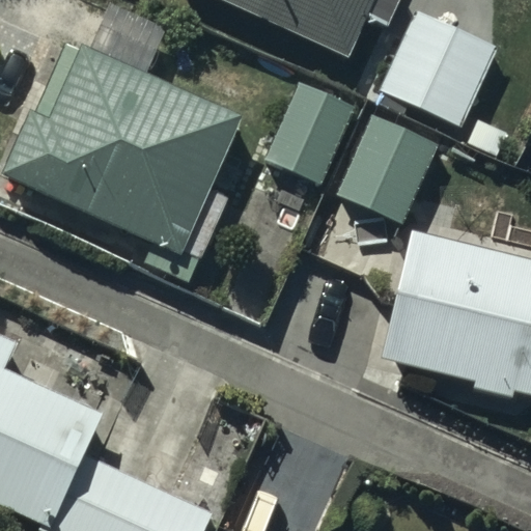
[(233,0),(342,50),(362,6),(386,18),(393,0),(233,0)]
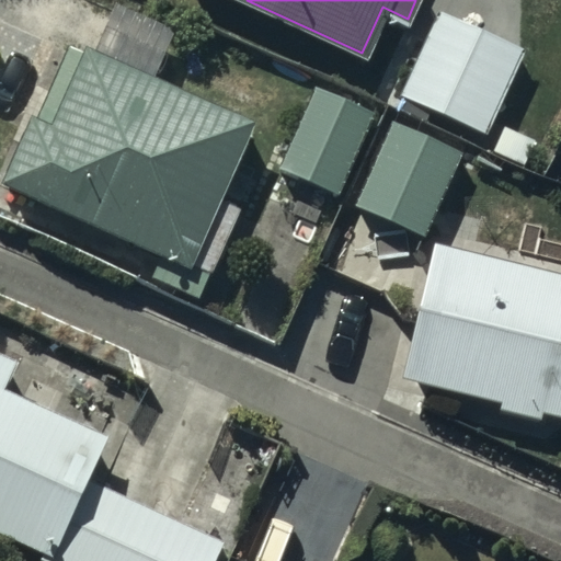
[(518,47),(436,10),(398,93),(481,130),(518,47)]
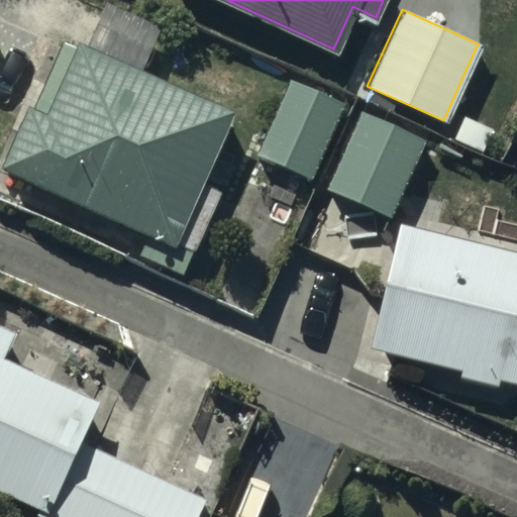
[(234,107),(61,29),(0,164),(0,166),(193,251),(220,190),(201,181),(234,107)]
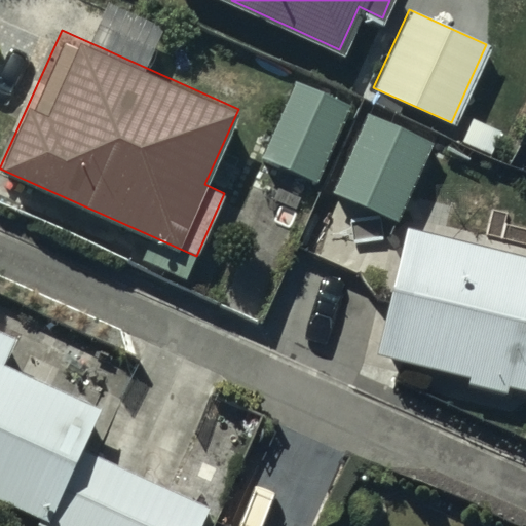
[(348,106),(294,81),(260,154),(314,179),(348,106)]
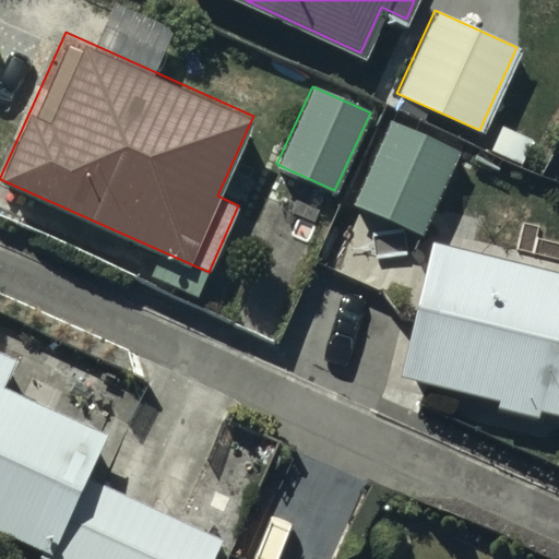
[(455,149),(390,120),(355,202),(419,229),(455,149)]
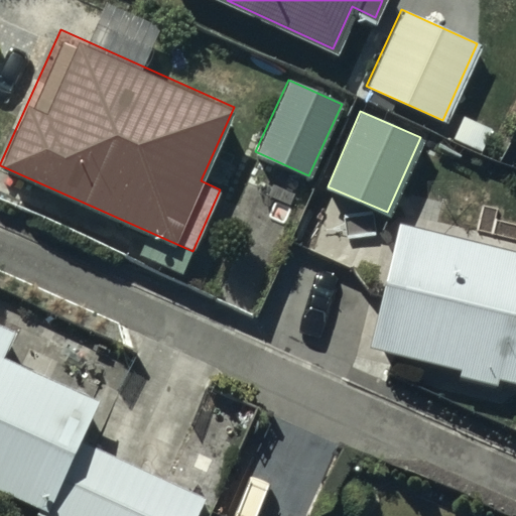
[(493,129),(463,116),(454,136),(484,149),(493,129)]
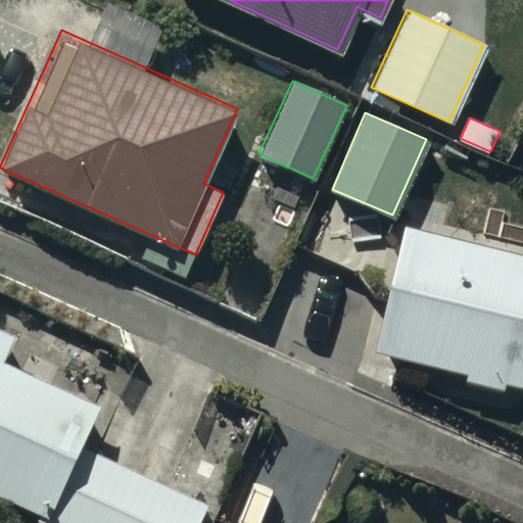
[(522,254),(402,228),(375,348),(466,369),(464,379),(502,388),(503,381),(522,385),(522,254)]
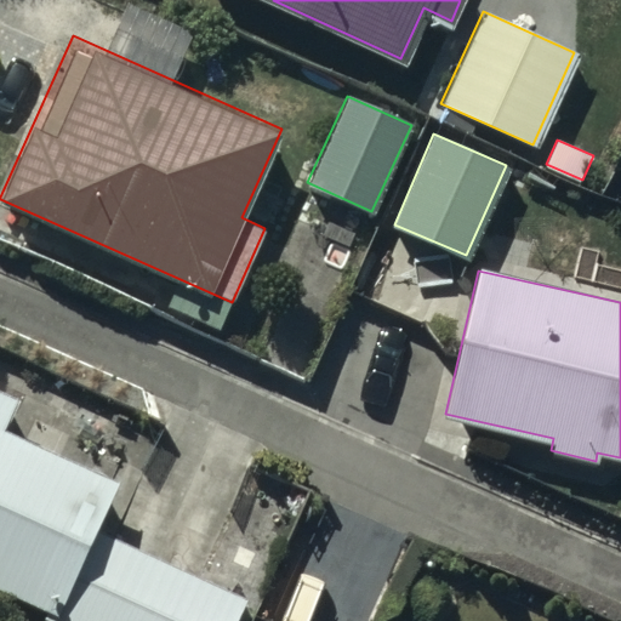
[(0,425),(12,399),(0,393),(0,587),(52,611),(114,479),(0,426),(0,425)]
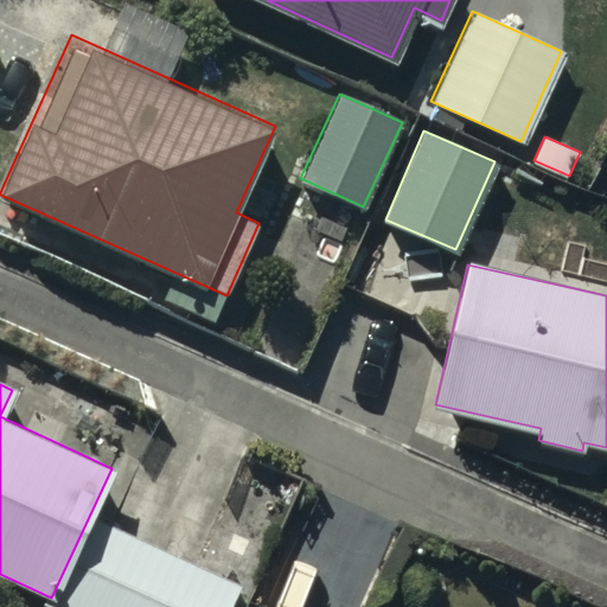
[(231,606),(242,585),(95,517),(55,605),(59,606),(231,606)]
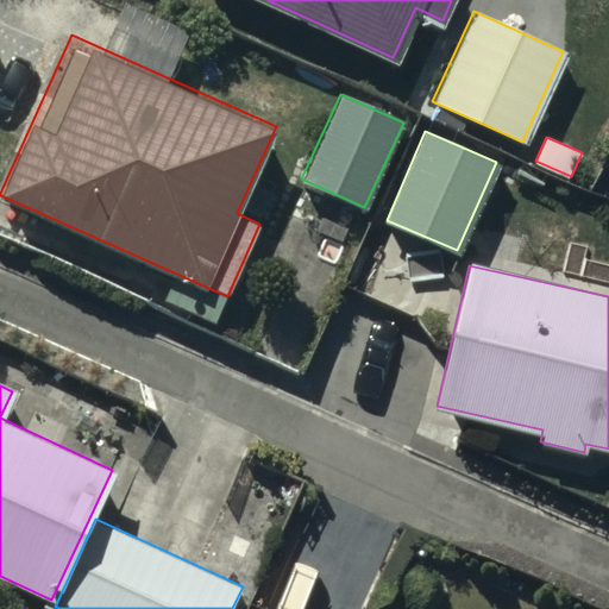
All buildings are outlined.
